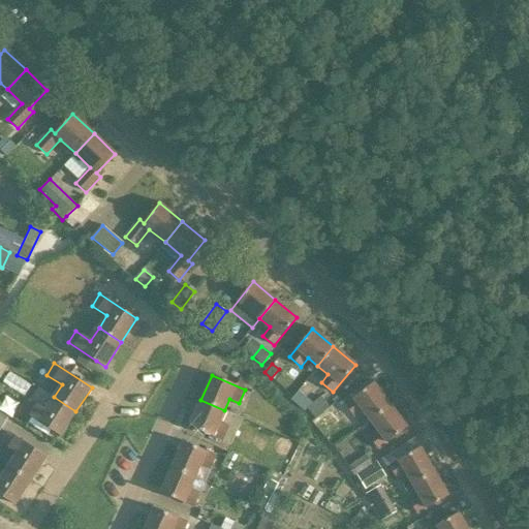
[(363,411),(370,421),(390,405),(373,382),(344,404),(354,417),(363,411)]
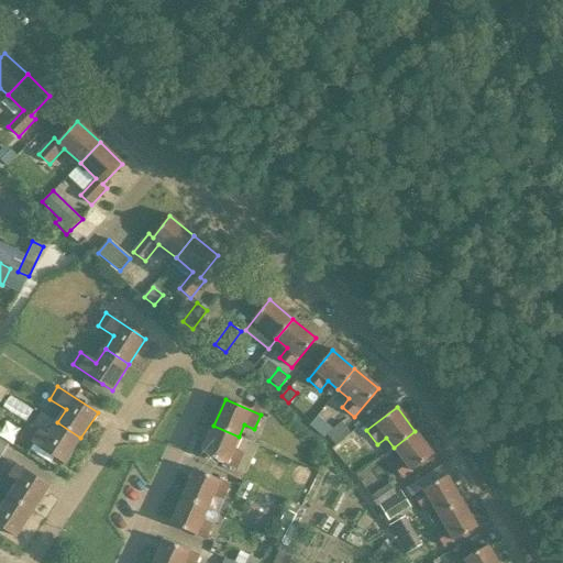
[(50,431),(53,418),(37,415),(34,427),(50,431)]
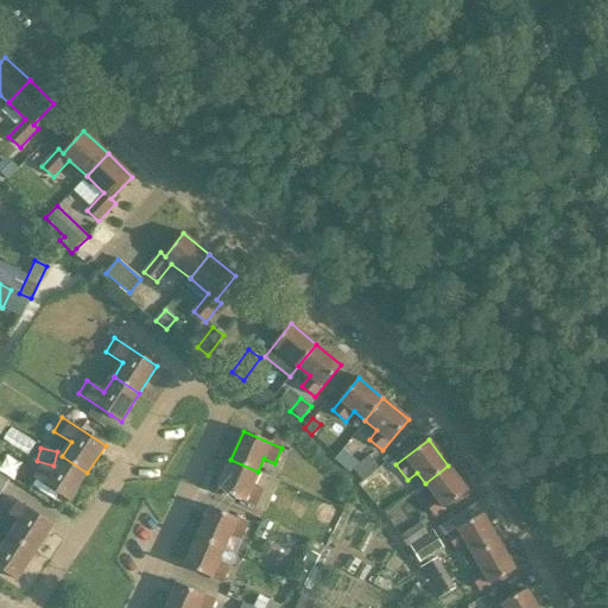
[(69,501),(87,473),(62,456),(52,472),(35,460),(26,473),(52,491),(69,501)]
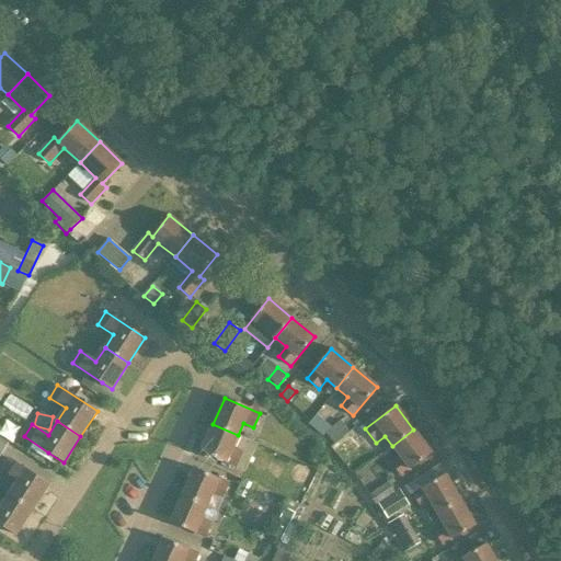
[(340,421),(324,433),(335,445),(350,432),(340,421)]
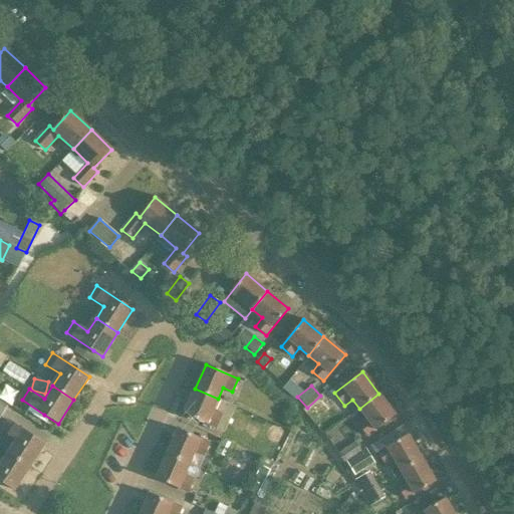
[(213,411),(218,399),(195,389),(184,414),(216,428),(222,415),(213,411)]
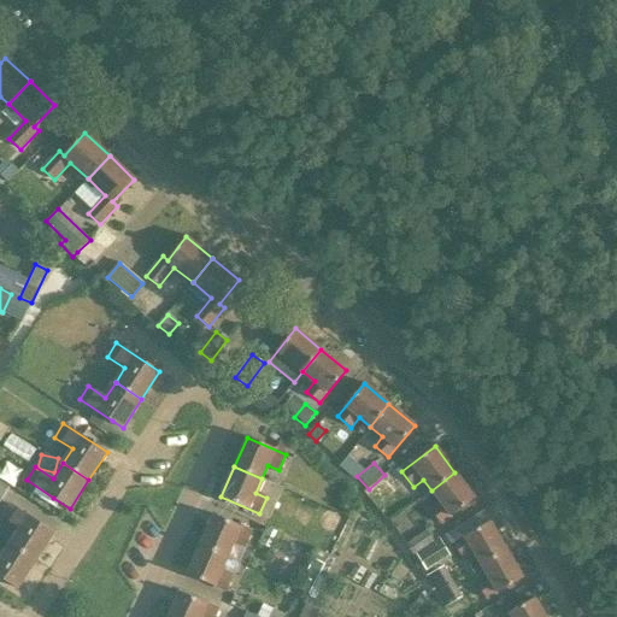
[(441,524),(475,499),(454,472),(432,491),(441,503),(430,511),(441,524)]
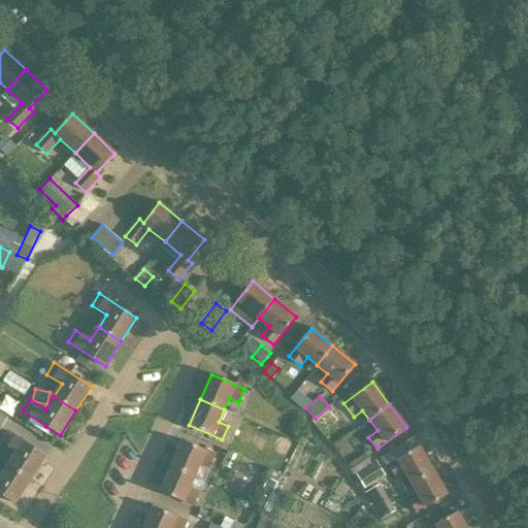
[(329,407),(312,421),(322,431),(338,418),(329,407)]
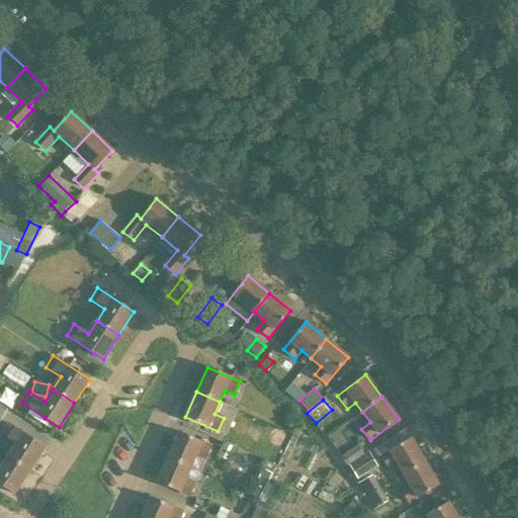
[(0,404),(0,421),(8,409),(0,404)]
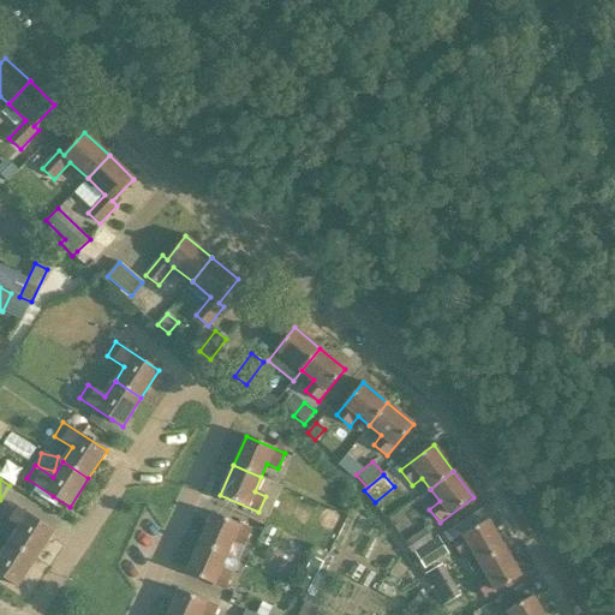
[(19,527),(10,542),(35,559),(54,531),(11,502),(1,515),(19,527)]
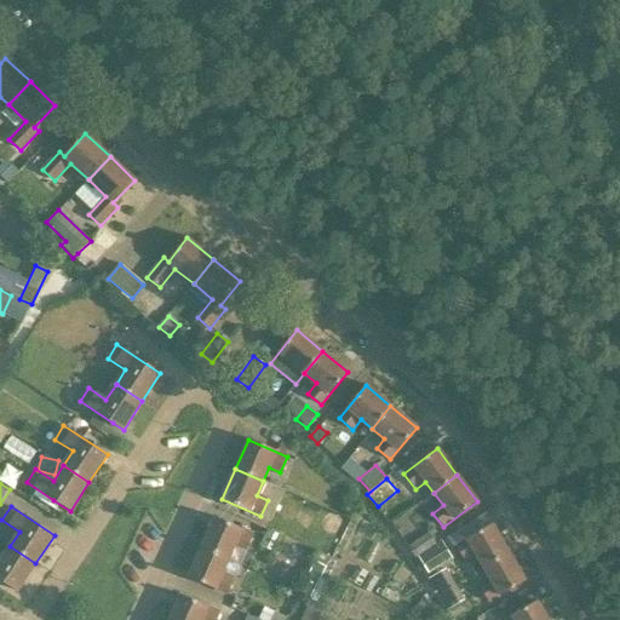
[(214,517),(201,547),(229,560),(235,545),(246,551),(253,534),(214,517)]
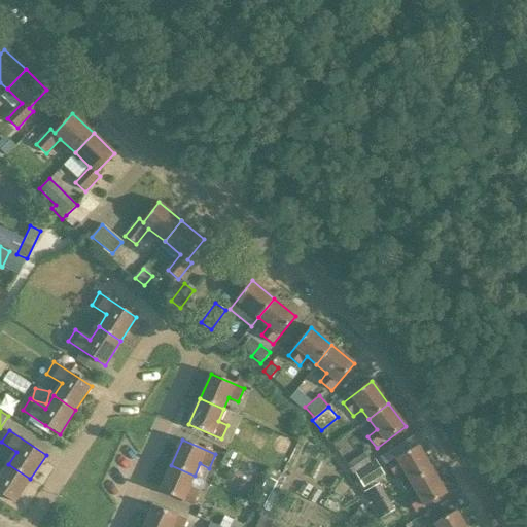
[(403,471),(411,482),(432,469),(418,446),(386,464),(394,477),(403,471)]
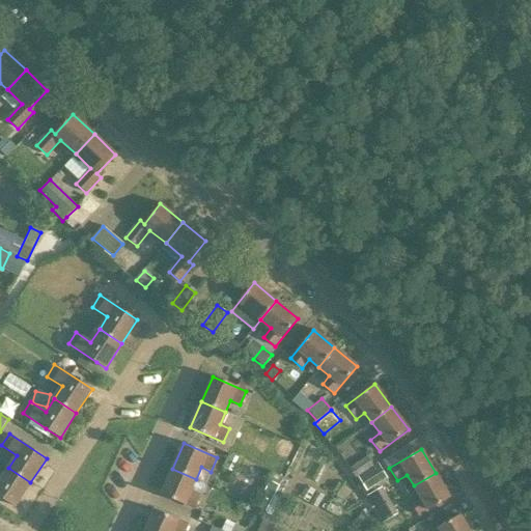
[(238,458),(229,454),(223,467),(231,471),(238,458)]
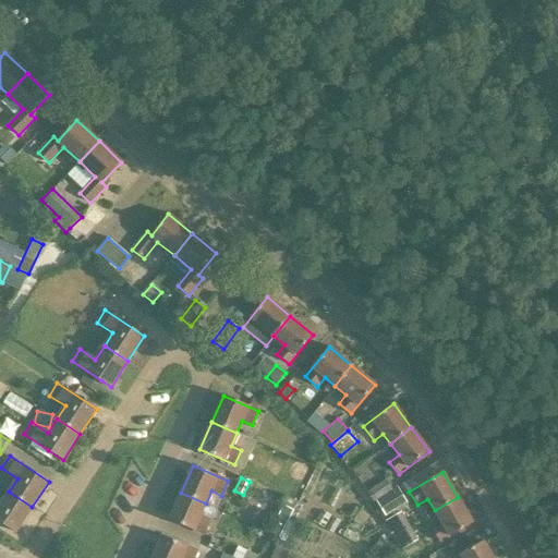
[(376,501),(392,489),(386,480),(366,492),(373,502),(376,501)]
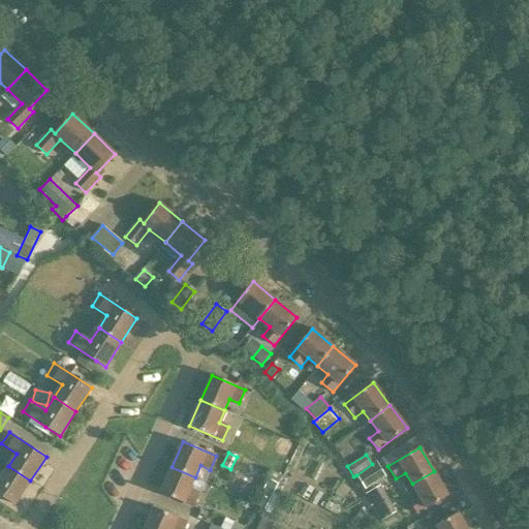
[(375,463),(372,464),(356,475),(365,490),(384,477),(375,463)]
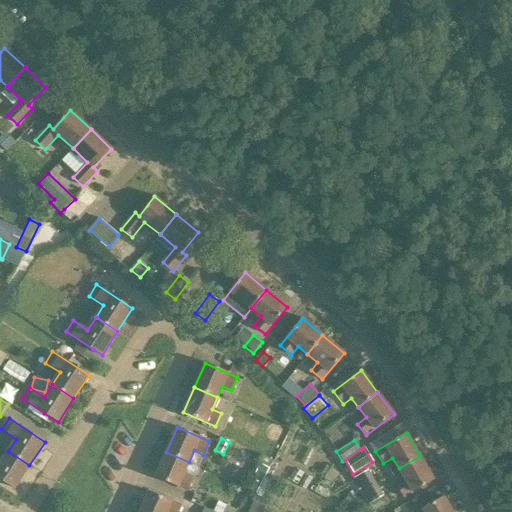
[(0,479),(14,489),(29,465),(8,451),(0,463),(0,479)]
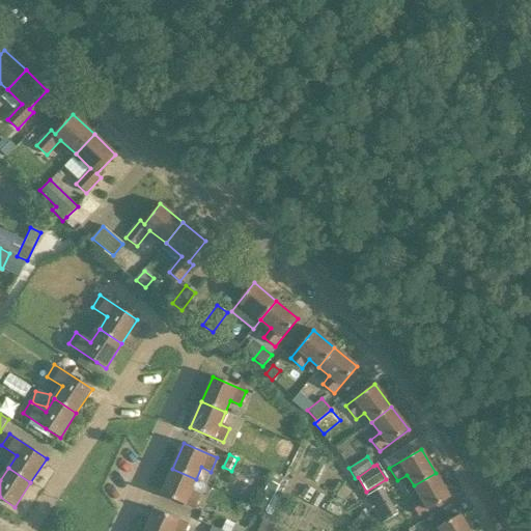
[(191,491),(196,479),(172,469),(161,495),(194,509),(200,495),(191,491)]
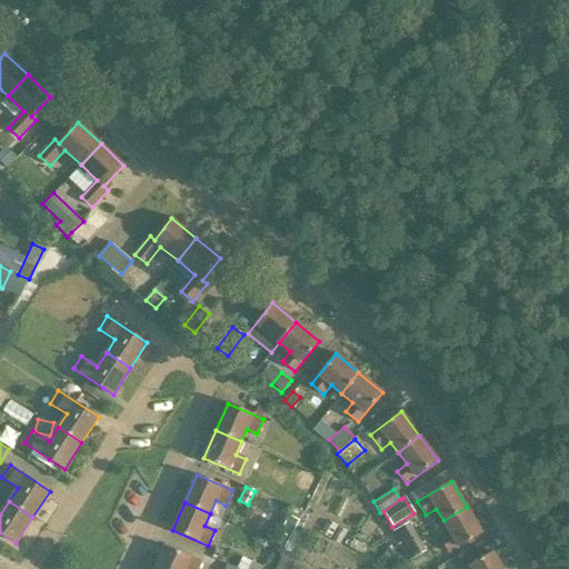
[(482,533),(467,507),(443,520),(450,532),(440,539),(448,553),(482,533)]
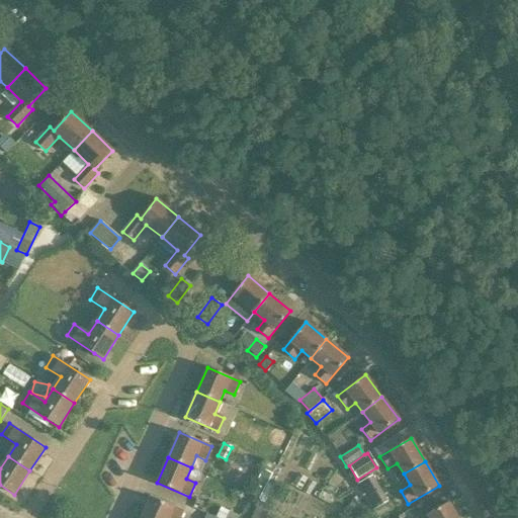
[(272,475),(262,470),(249,496),(259,501),(272,475)]
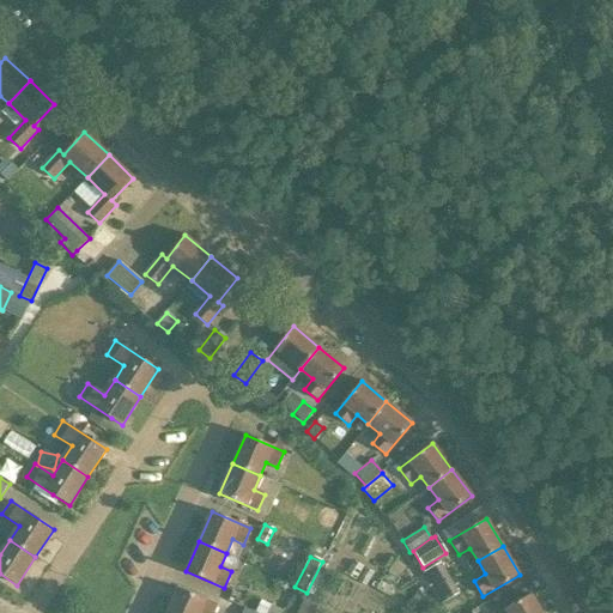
[(424,570),(438,601),(457,593),(443,562),(424,570)]
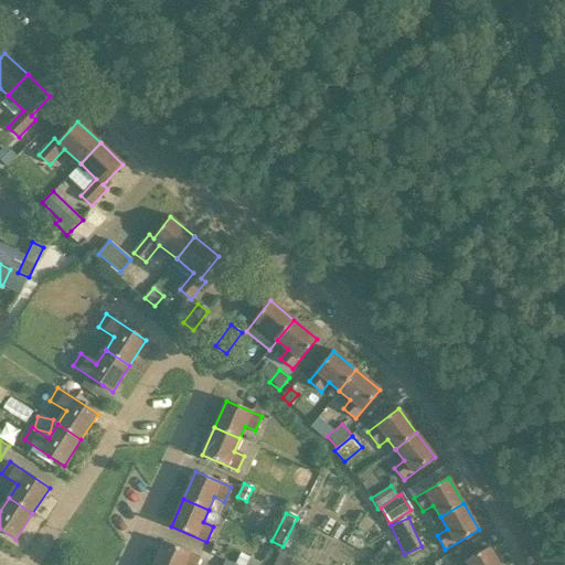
[(164,542),(153,564),(195,564),(200,557),(164,542)]
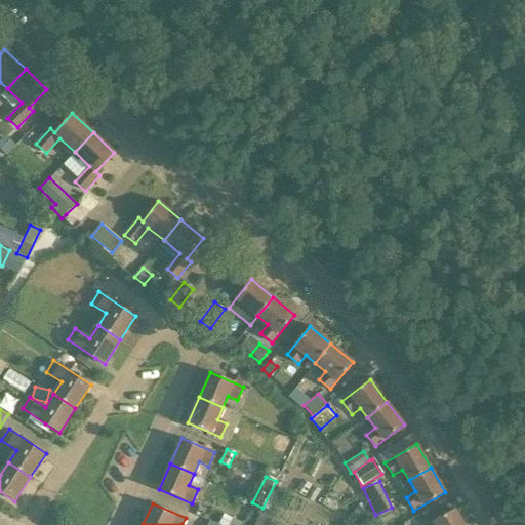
[(463,524),(454,509),(427,524),(463,524)]
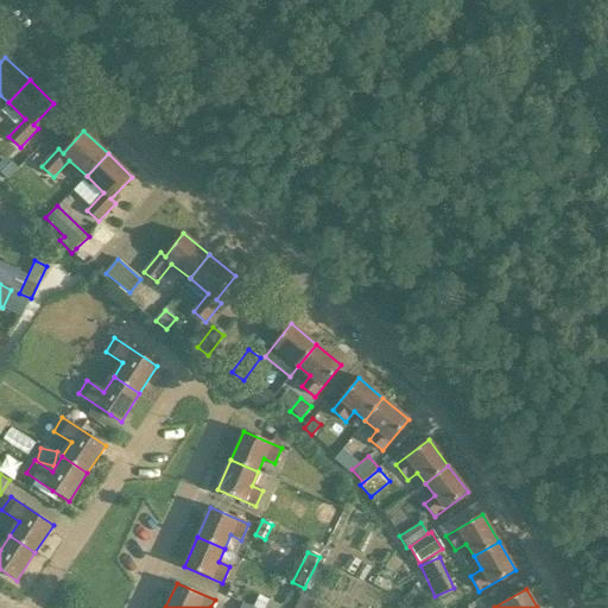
[(467,591),(442,607),(469,607),(475,605),(467,591)]
